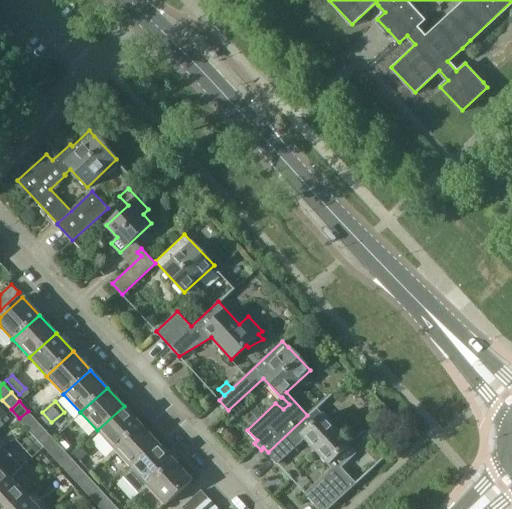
[(141,424),(124,406),(97,430),(114,449),(141,424)]
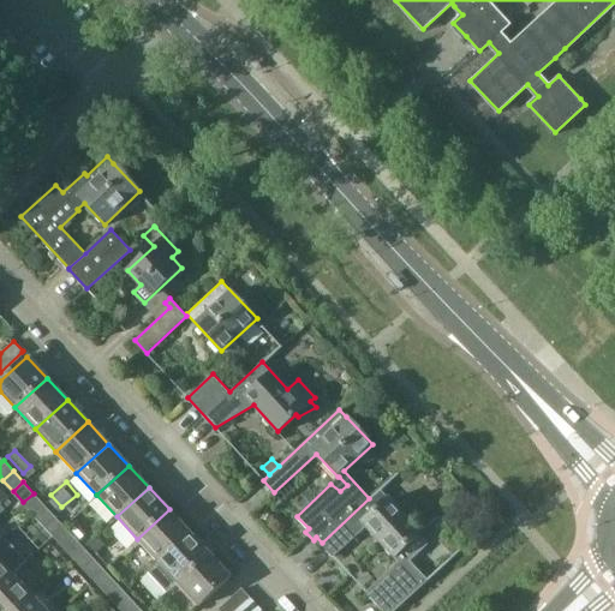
[(369,498),(322,543),(334,556),(366,526),(399,561),(366,592),(383,610),(393,610),(407,598),(428,579),(410,558),(428,541),(419,532),(380,489),(369,498)]
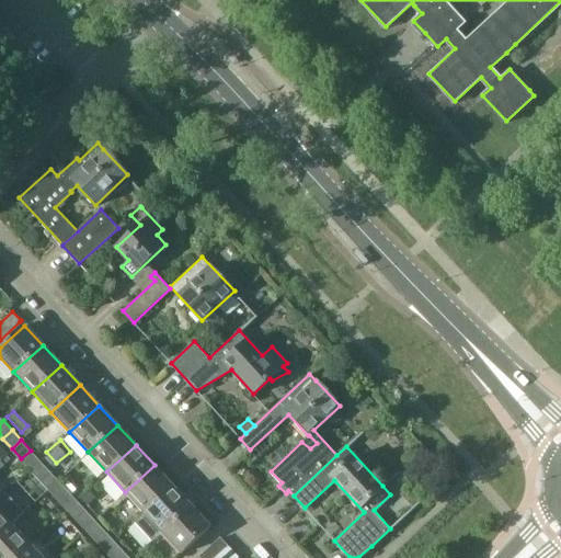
[(39,460),(31,451),(21,458),(31,468),(39,460)]
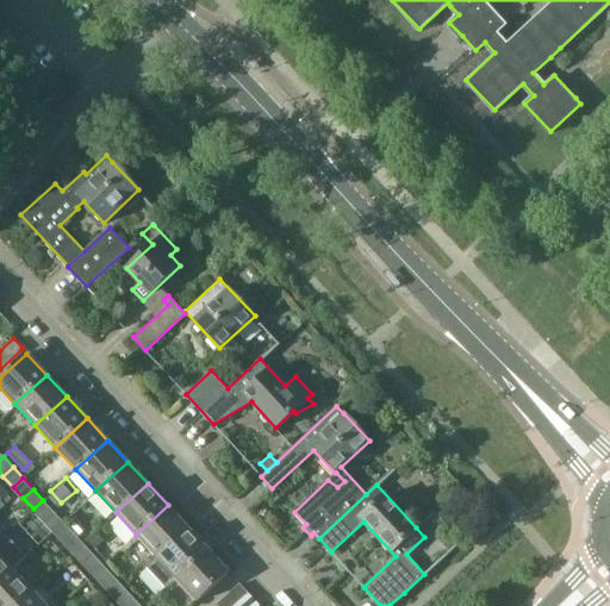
[(53,511),(43,500),(33,508),(43,519),(53,511)]
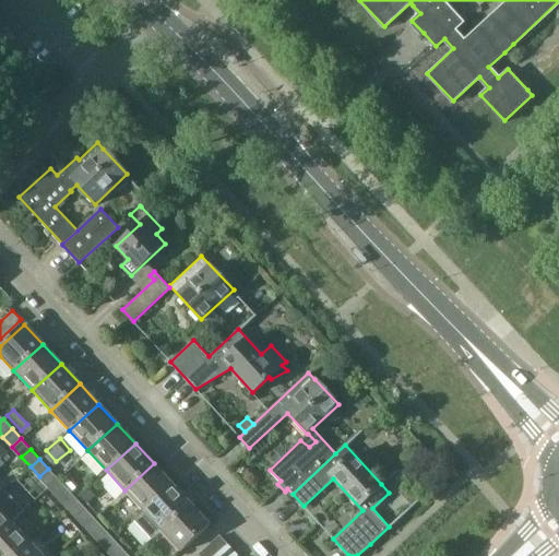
[(173,483),(154,463),(125,491),(143,510),(173,483)]
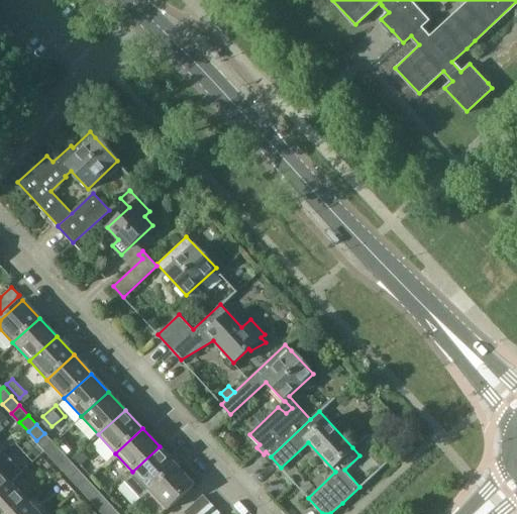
[(54,442),(44,433),(36,440),(44,450),(54,442)]
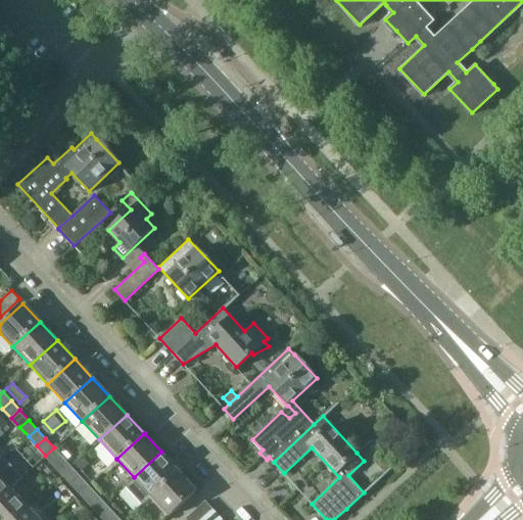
[(62,457),(54,447),(45,456),(54,465),(62,457)]
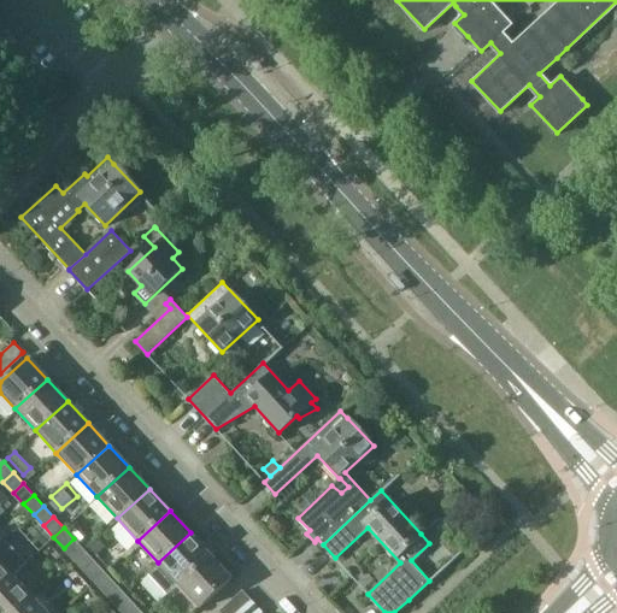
[(453,531),(441,543),(454,558),(466,547),(453,531)]
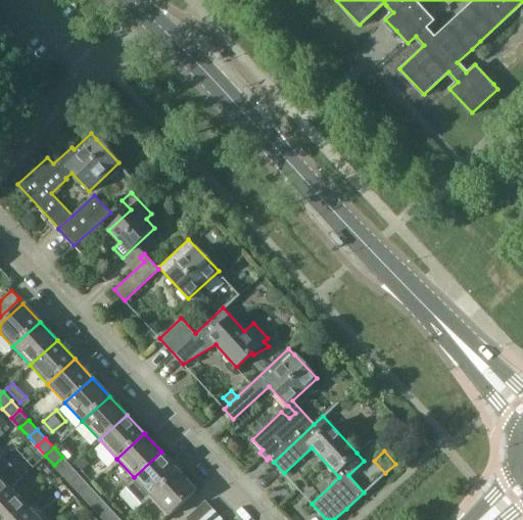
[(161,452),(134,477),(125,485),(142,505),(151,495),(179,471),(161,452)]
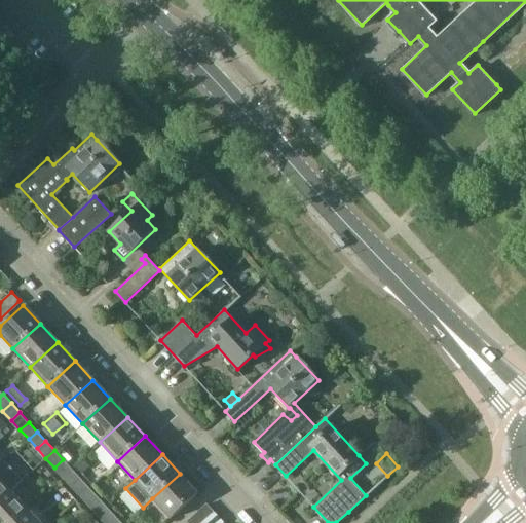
[(72,470),(63,459),(54,468),(63,477),(72,470)]
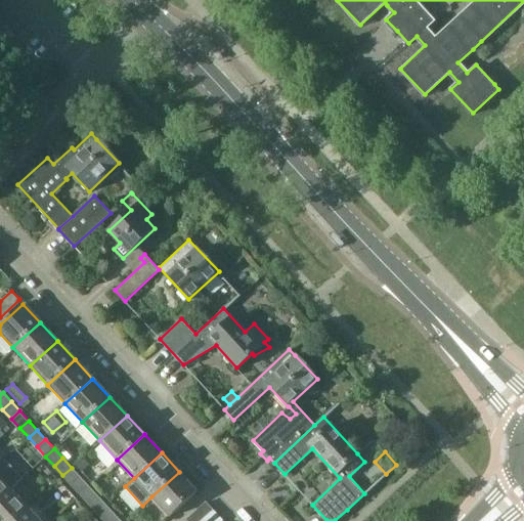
[(0,464),(0,498),(10,489),(23,478),(5,460),(0,464)]
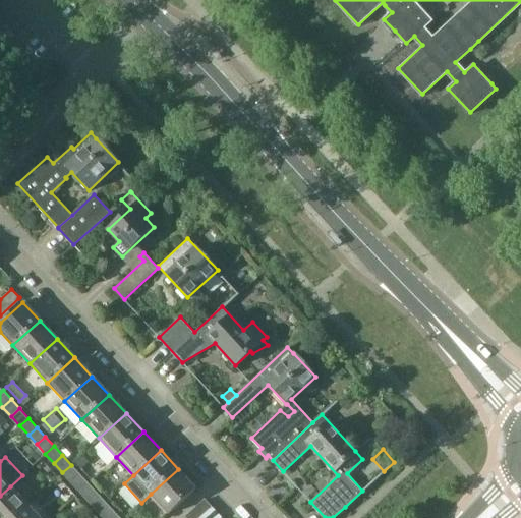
[(70,481),(79,473),(71,465),(62,472),(70,481)]
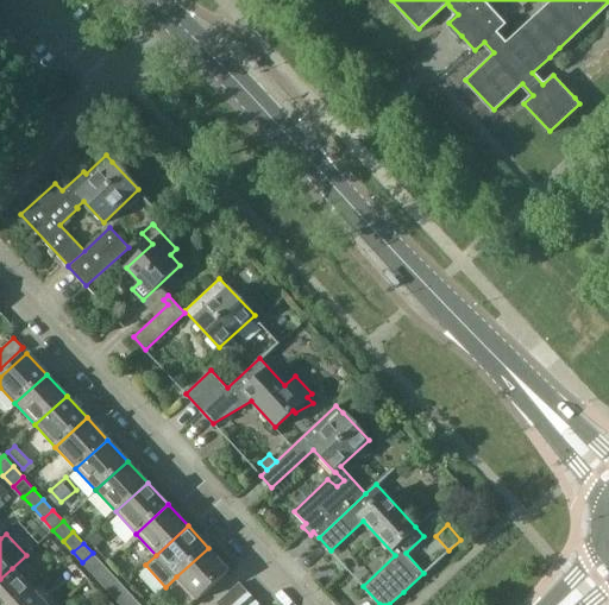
[(228,569),(208,548),(176,577),(196,598),(228,569)]
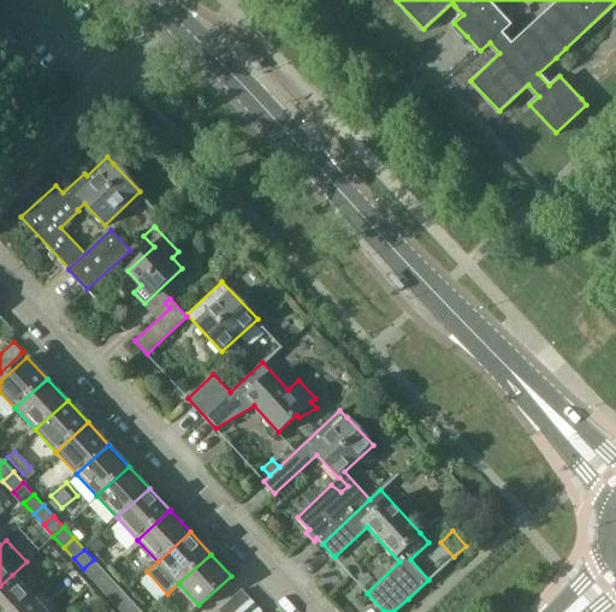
[(105,571),(94,559),(83,569),(94,581),(105,571)]
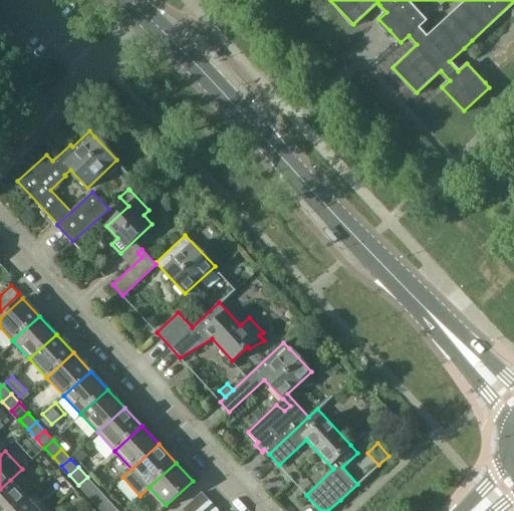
[(86,494),(95,486),(87,477),(78,485),(86,494)]
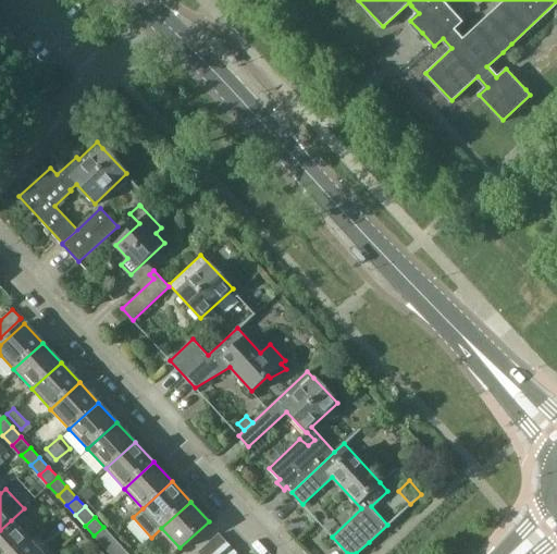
[(11,520),(0,530),(0,553),(14,553),(29,540),(11,520)]
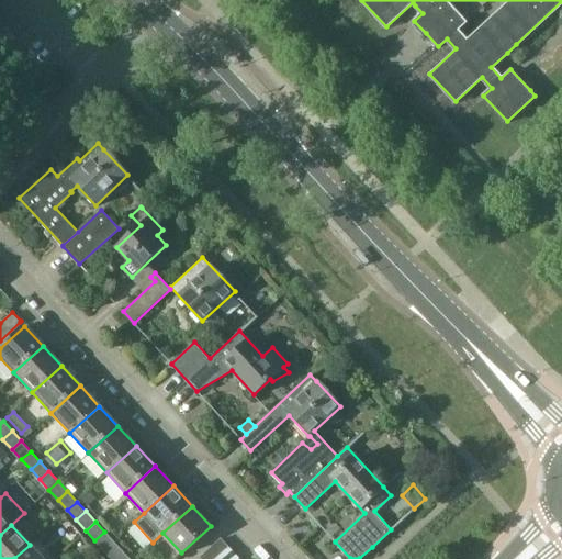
[(113,541),(104,532),(94,540),(104,550),(113,541)]
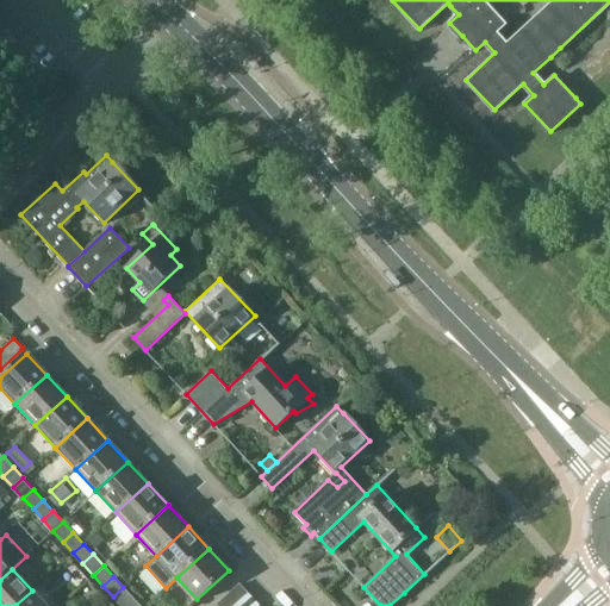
[(219,605),(235,605),(249,593),(240,582),(217,604),(219,605)]
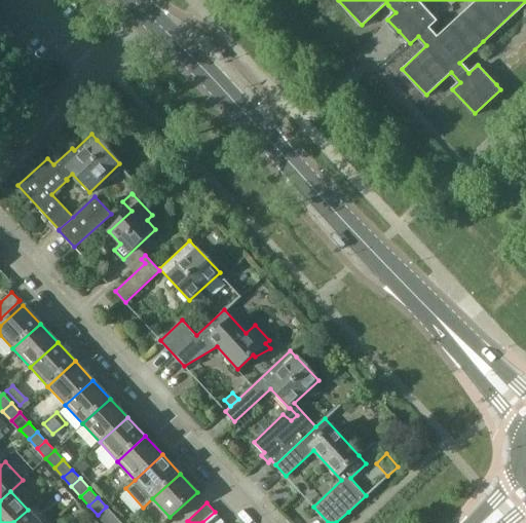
[(121,522),(106,507),(98,515),(105,522),(121,522)]
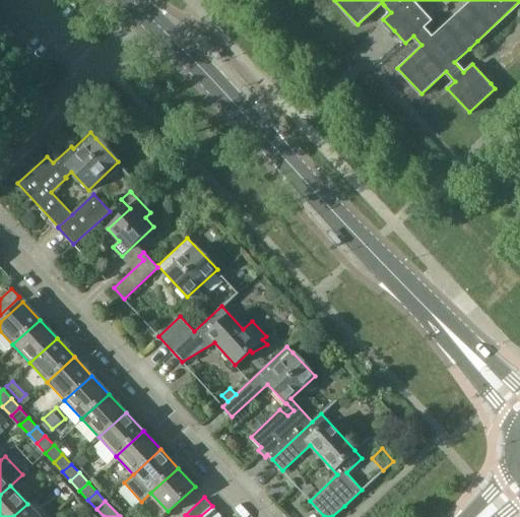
[(39,516),(27,504),(13,516),(39,516)]
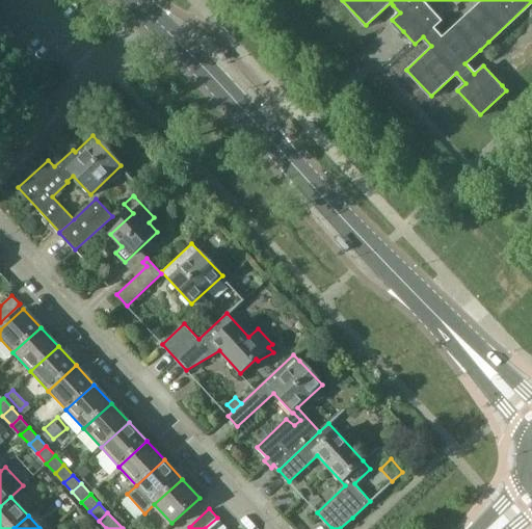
[(222,528),(225,527),(217,518),(205,528),(222,528)]
